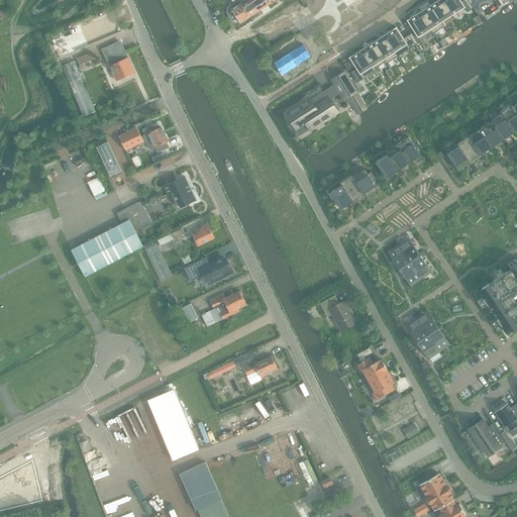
[(237,18),(241,23),(250,17),(238,0),(229,6),(228,7),(227,9),(227,11),(227,12),(227,14),(229,17),(231,20),(232,22),(237,18)]
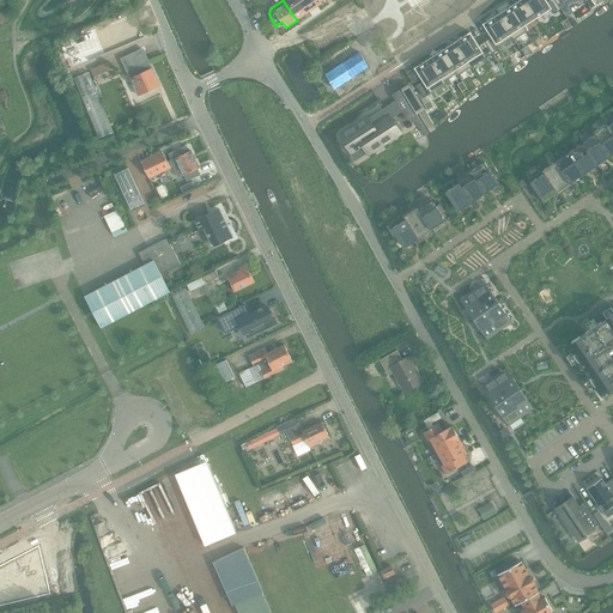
[(283,0),(297,20),(308,13),(298,0),(283,0)]
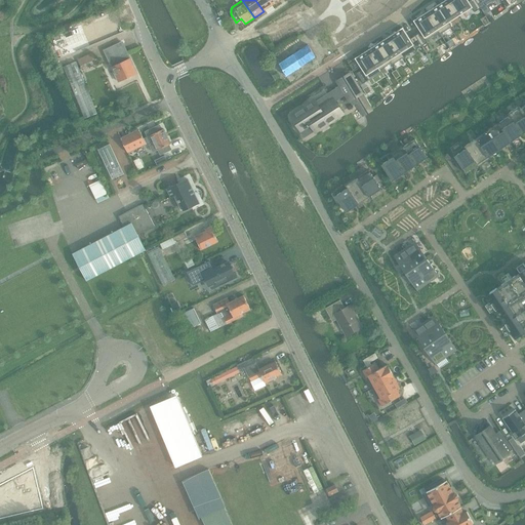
[(255,0),(264,11),(272,6),(268,0),(255,0)]
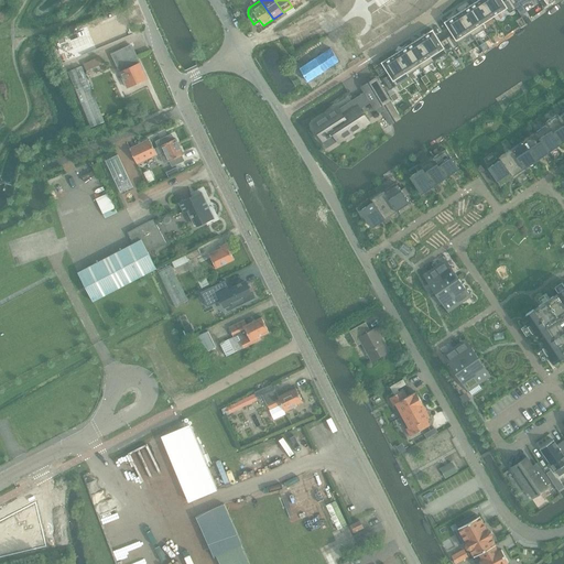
[(481,0),(478,0),(469,6),(485,29),(483,24),(494,18),(481,0)]
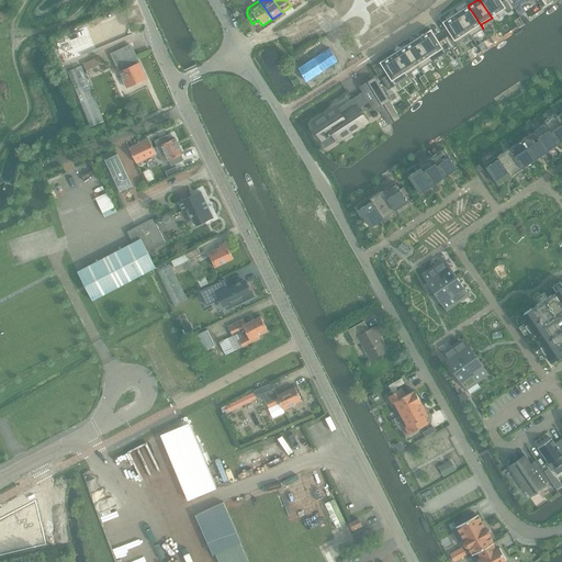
[(499,0),(480,0),(492,18),(505,9),(508,13),(514,9),(508,0),(504,0),(502,2),(499,0)]
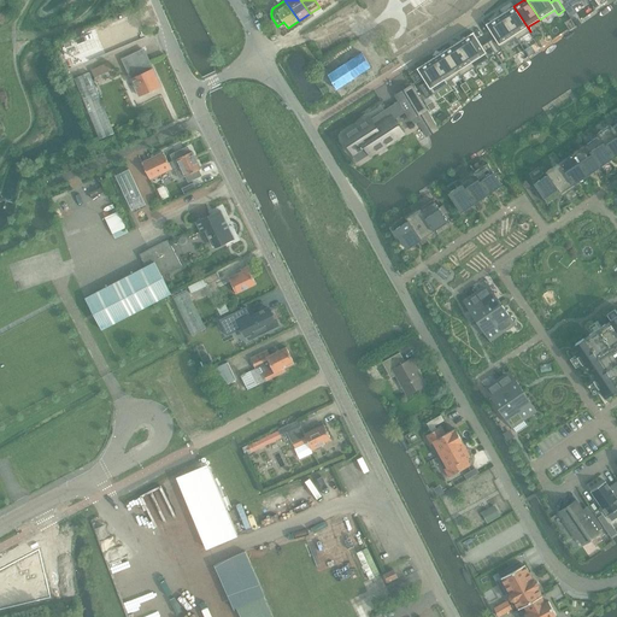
[(558,0),(564,10),(580,0),(558,0)]
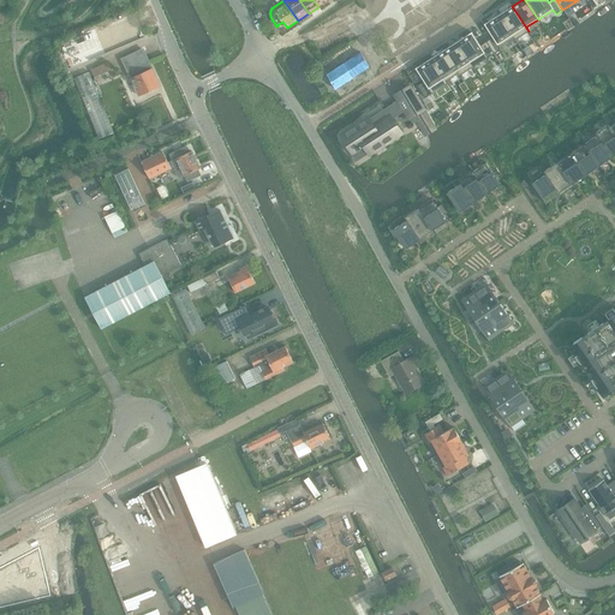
[(512,6),(500,15),(515,40),(529,31),(512,6)]
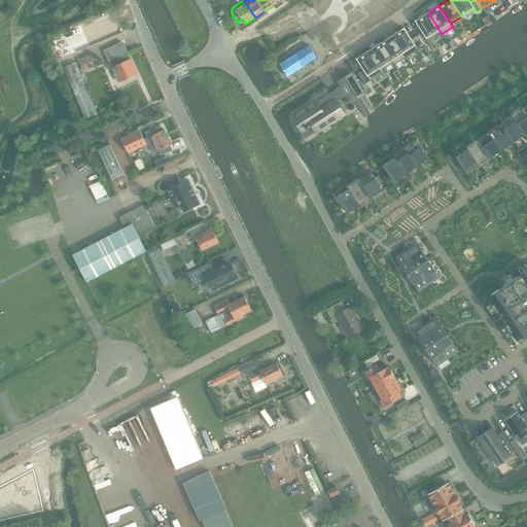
[(226,12),(220,16),(221,18),(224,23),(236,21),(234,18),(231,19),(226,12)]
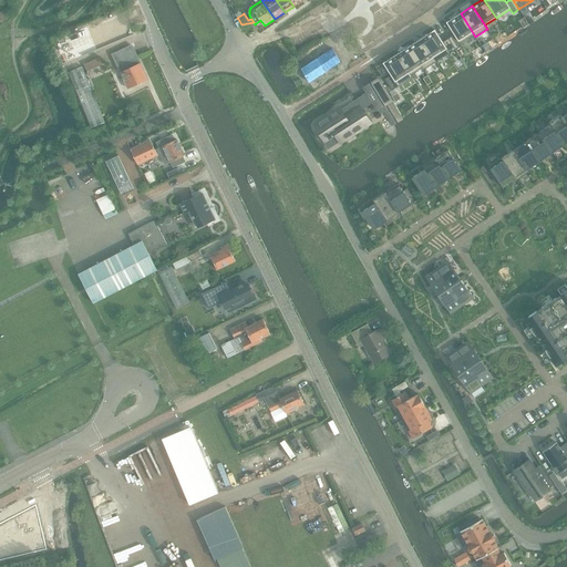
[(461,13),(446,22),(454,35),(449,39),(455,50),(461,47),(460,43),(473,35),(475,38),(475,37),(461,13)]
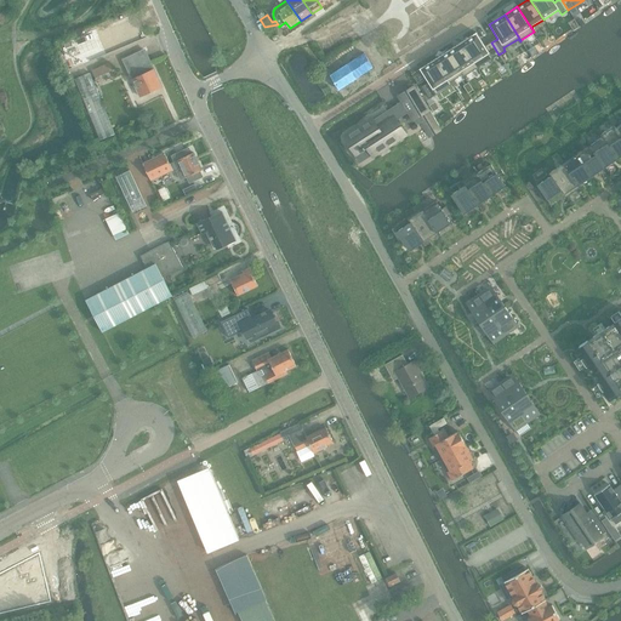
[(477,33),(461,43),(477,68),(499,55),(491,43),(485,46),(477,33)]
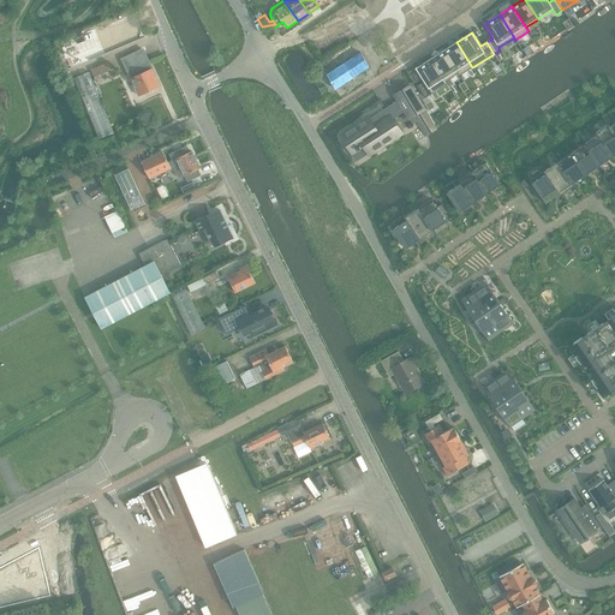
[(93,37),(66,48),(71,59),(97,48),(93,37)]
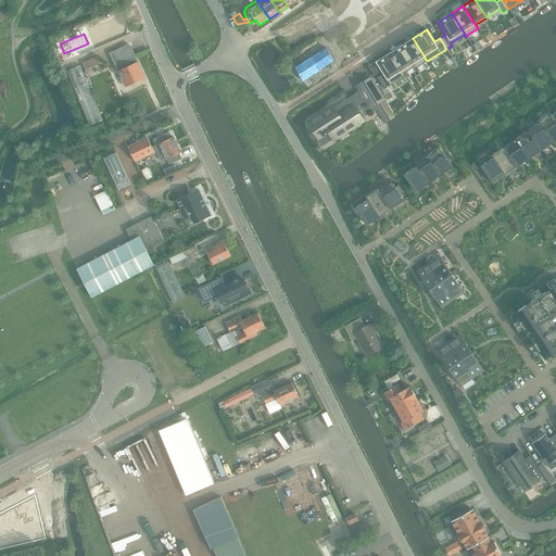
[(413,38),(401,46),(416,68),(427,61),(413,38)]
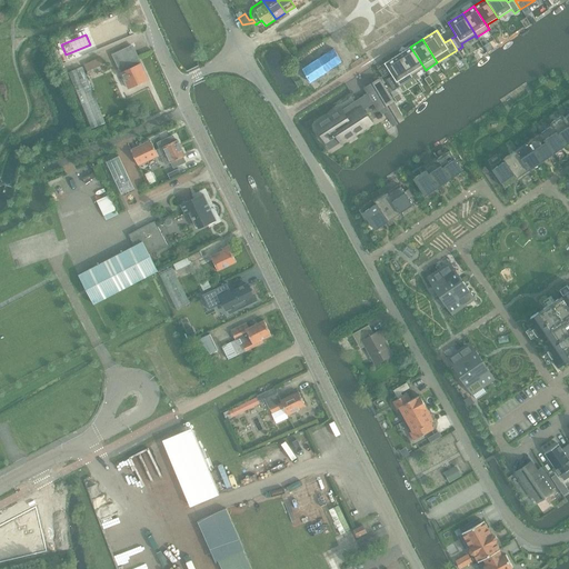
[(410,47),(399,55),(413,78),(415,78),(412,76),(423,69),(425,71),(426,70),(410,47)]
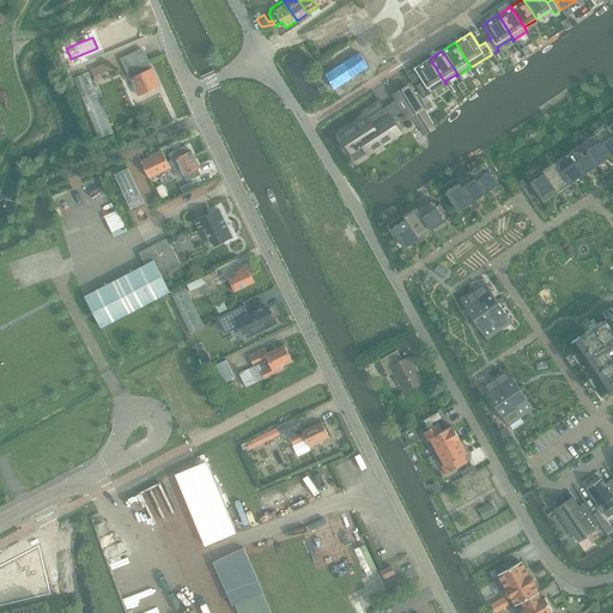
[(147,92),(161,86),(152,71),(144,52),(122,61),(132,80),(139,97),(147,92)]
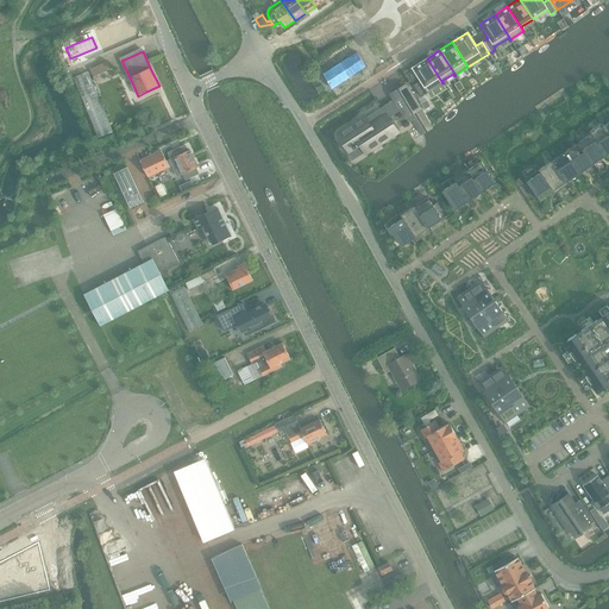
[(357,52),(324,74),(332,88),(365,67),(357,52)]
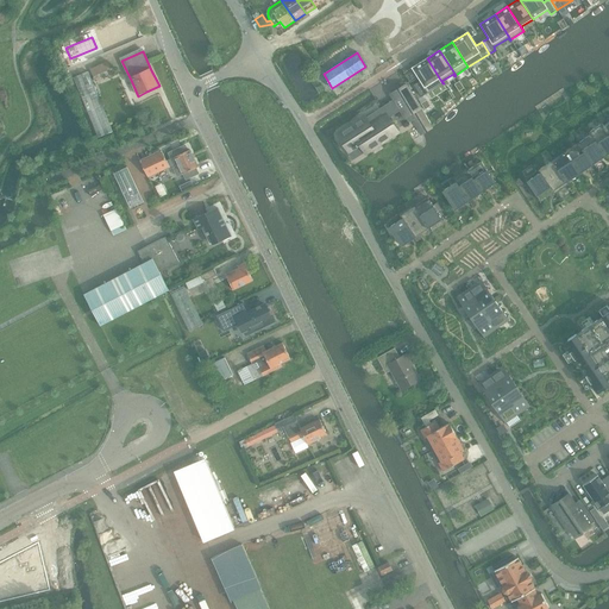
[(427,58),(412,68),(420,81),(414,86),(421,98),(443,83),(427,58)]
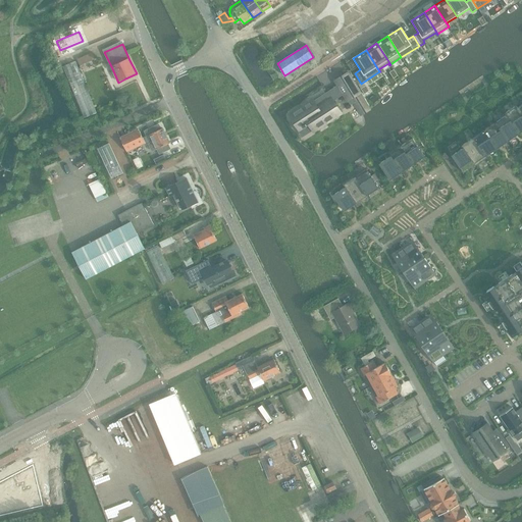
[(93,52),(77,59),(81,66),(96,59),(93,52)]
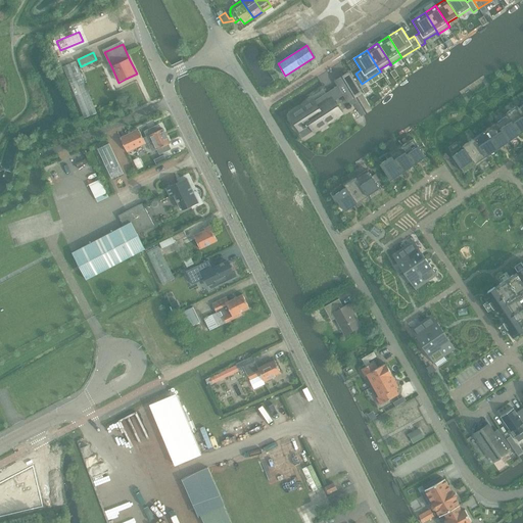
[(76,61),(63,66),(85,119),(97,113),(76,61)]
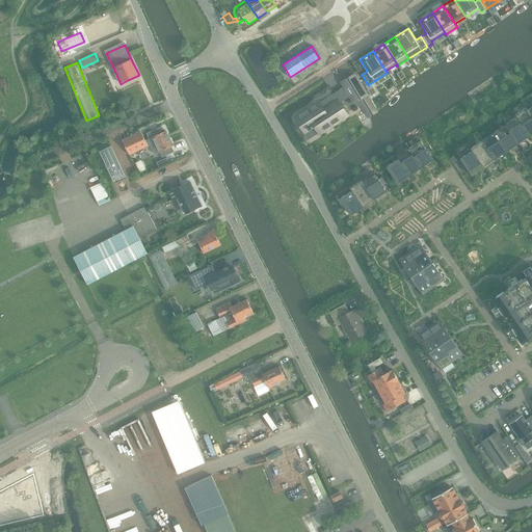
[(354,75),(342,83),(344,87),(350,97),(353,103),(354,102),(357,101),(367,95),(363,89),(354,75)]
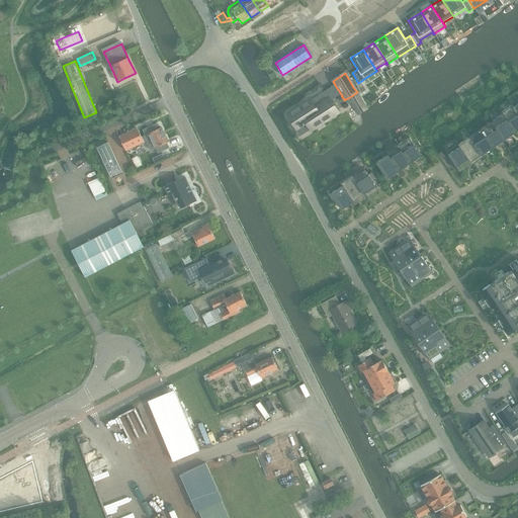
[(363,86),(358,89),(361,94),(366,91),(363,87),(363,86)]
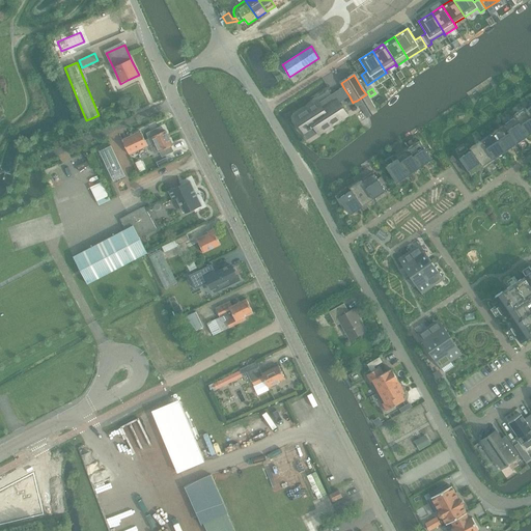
[(317,103),(296,117),(297,120),(305,133),(308,131),(312,129),(311,128),(314,127),(318,132),(318,133),(319,133),(346,115),(338,104),(336,101),(323,110),(319,106),(318,104),(317,103)]
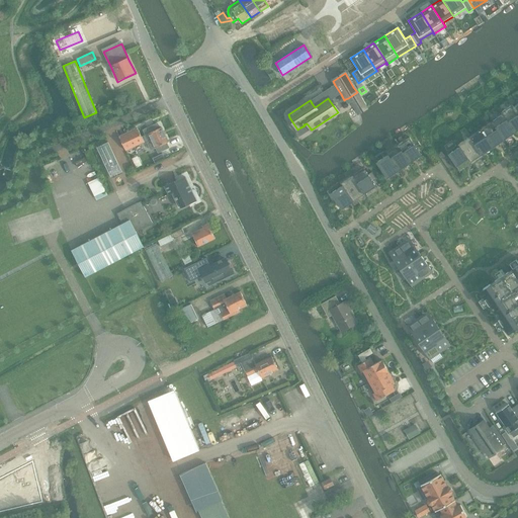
[(501,112),(515,133),(517,131),(517,113),(512,105),(501,112)]
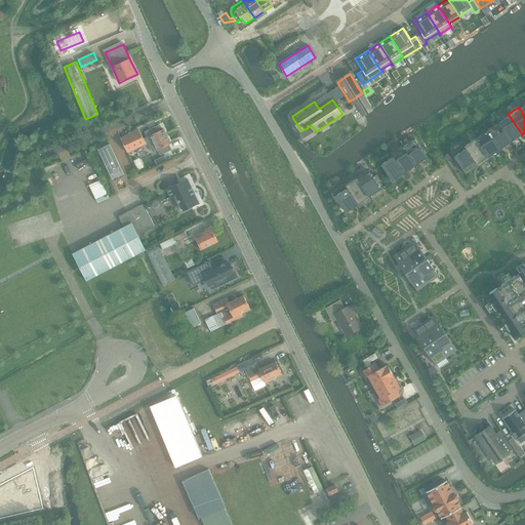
[(498,124),(511,143),(522,134),(508,114),(508,115),(509,117),(498,124)]
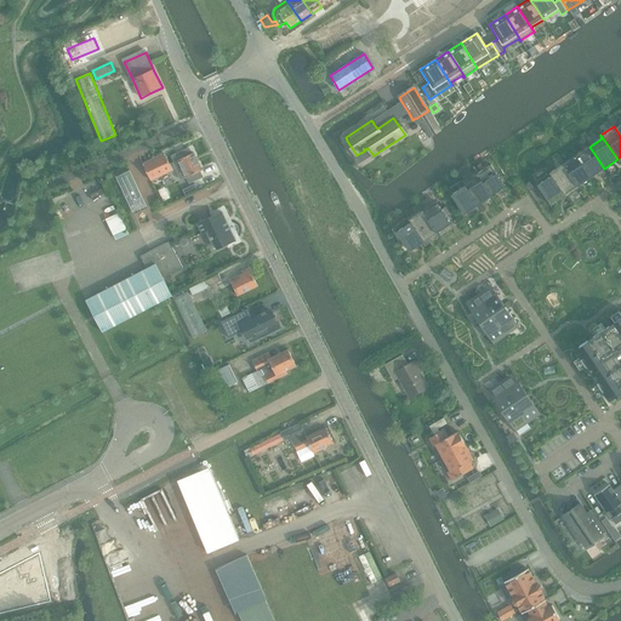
[(576,155),(591,177),(604,169),(590,147),(576,155)]
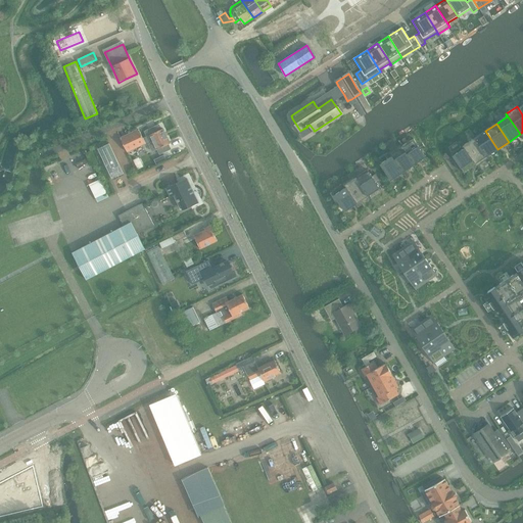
[(169,145),(171,144),(162,129),(161,130),(159,125),(145,132),(147,136),(143,138),(139,129),(121,138),(128,153),(145,144),(146,145),(148,144),(152,152),(157,149),(159,154),(171,149),(169,145)]
